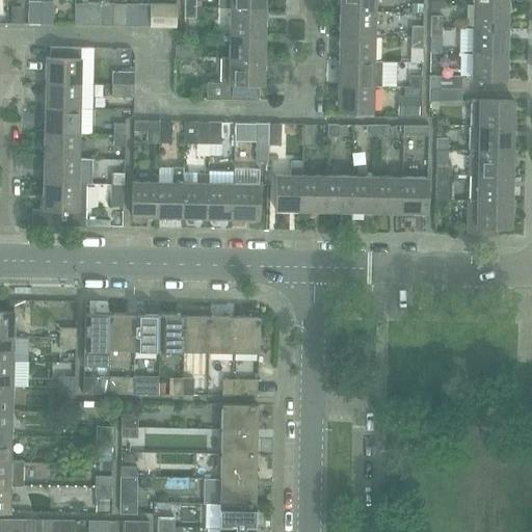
[(339,0),(340,10),(374,11),(374,0),(339,0)]
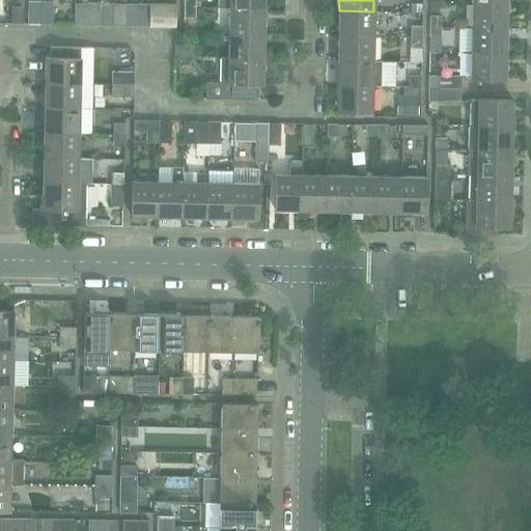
[(27,24),(39,24),(39,2),(28,2),(27,24)]
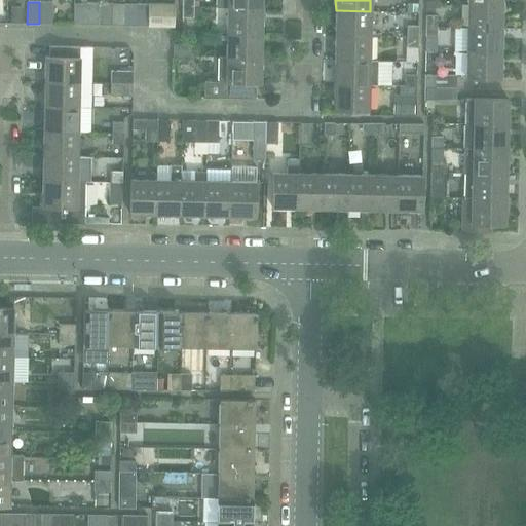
[(39,2),(39,24),(52,24),(52,2),(39,2)]
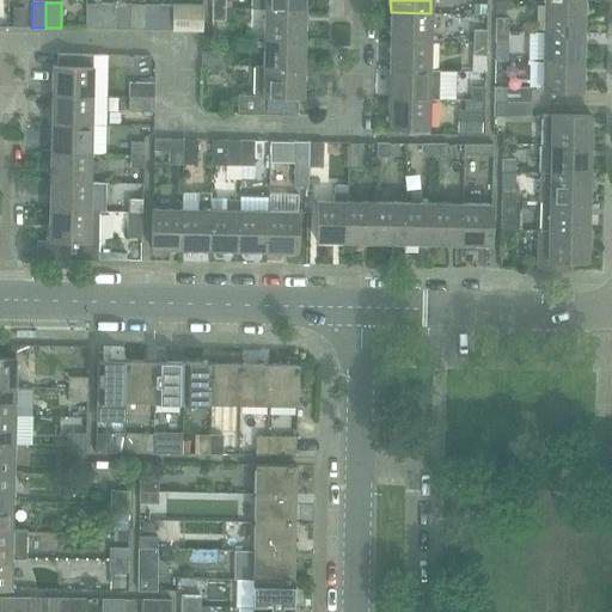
[(101,2),(101,5),(86,4),(86,28),(114,29),(114,4),(101,2)]
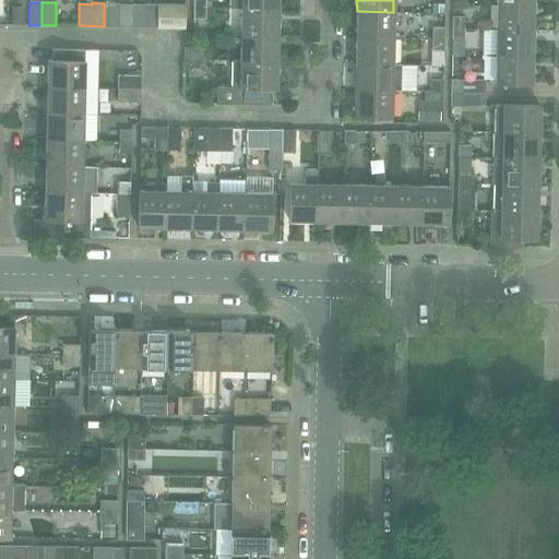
[(496,2),(496,30),(533,31),(533,3),(496,2)]
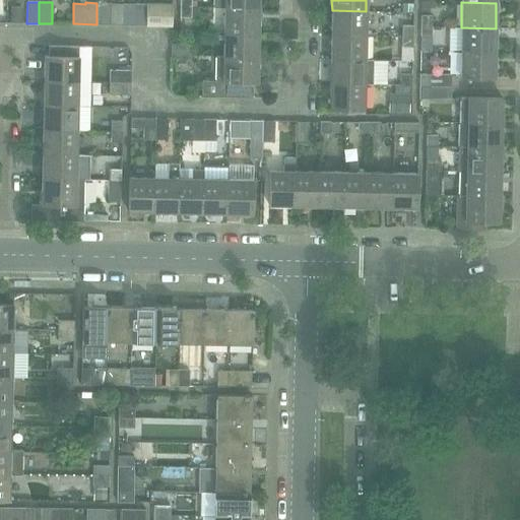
[(122,3),(96,3),(96,24),(121,25),(122,3)]
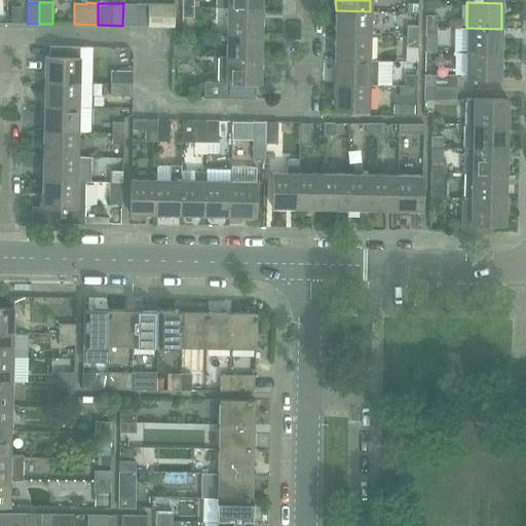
[(147,4),(123,3),(122,26),(147,26),(147,4)]
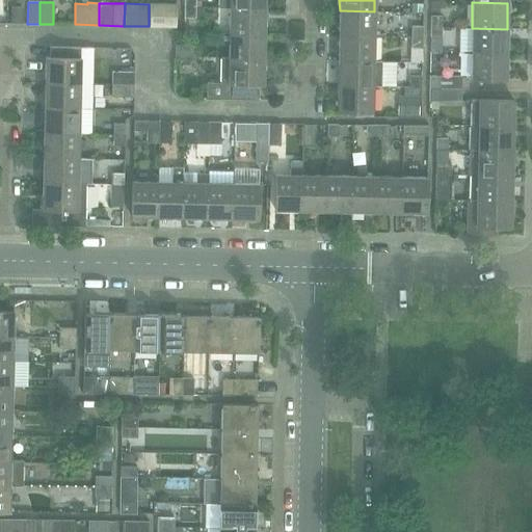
[(151,3),(151,4),(149,4),(149,26),(176,27),(176,10),(176,3),(151,3)]
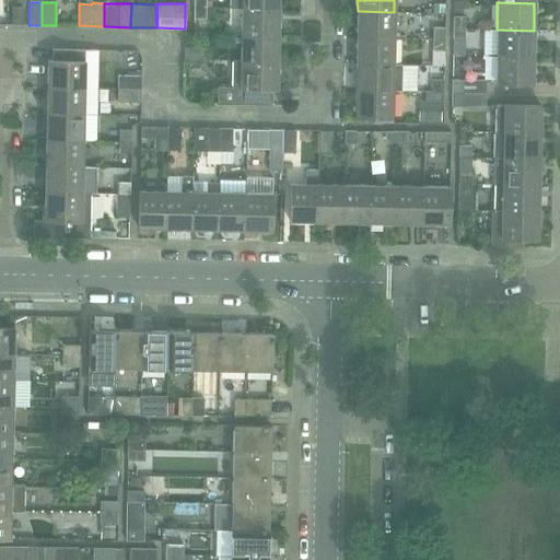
[(206,7),(193,7),(193,19),(205,19),(206,7)]
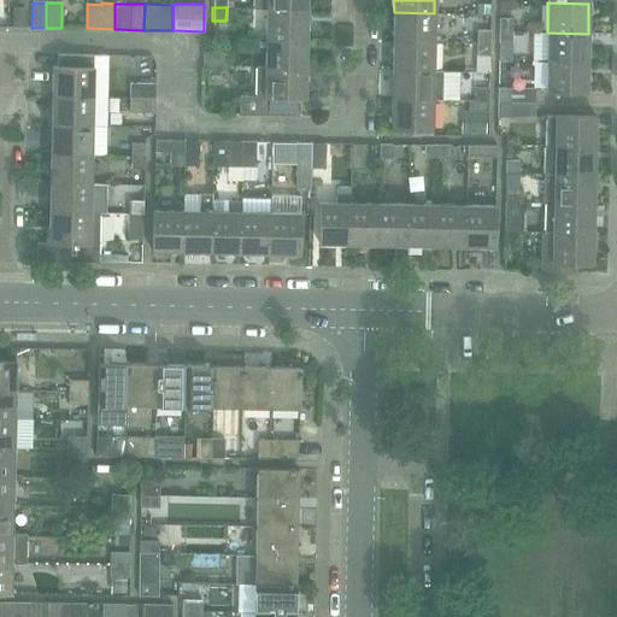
[(266,9),(265,37),(306,39),(307,10),(266,9)]
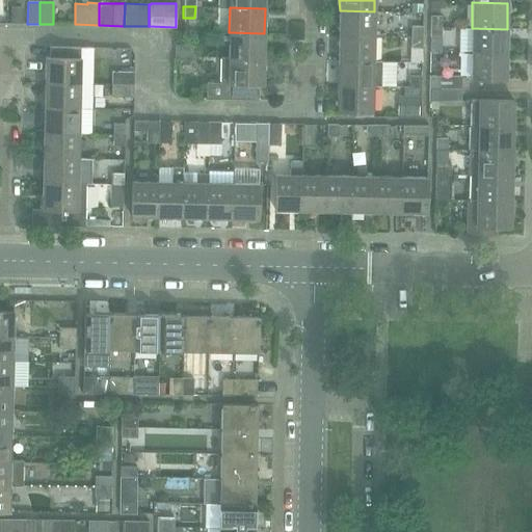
[(340,10),(339,35),(374,36),(374,11),(340,10)]
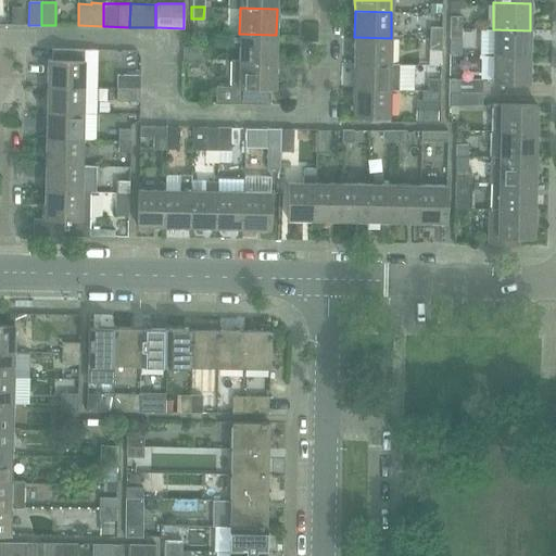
[(450,16),(450,29),(462,29),(462,17),(450,16)]
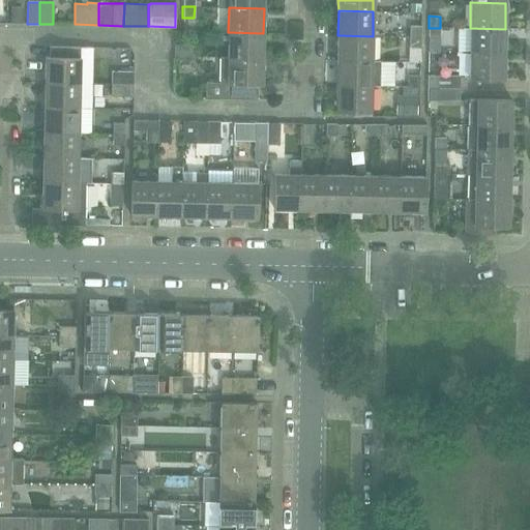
[(409,26),(408,37),(419,37),(420,27),(409,26)]
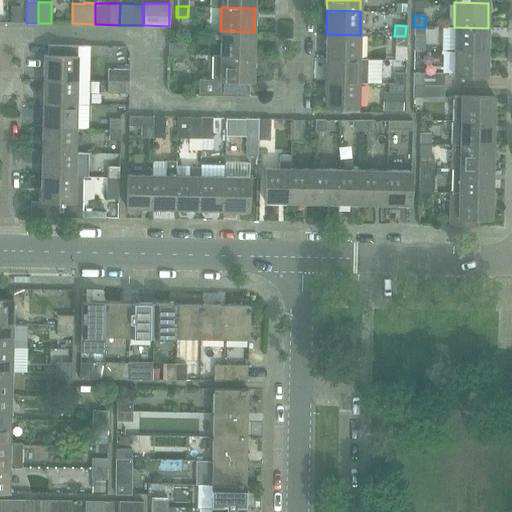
[(425,27),(414,27),(414,37),(425,37),(425,27)]
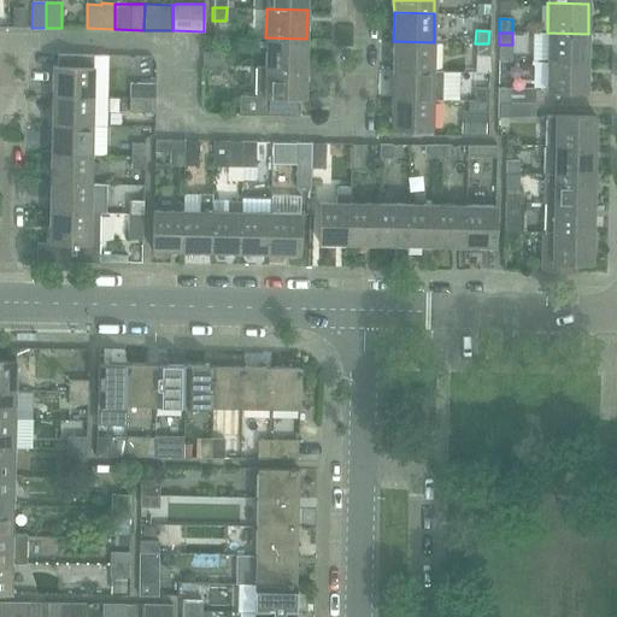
[(547,33),(546,62),(587,62),(588,34),(547,33)]
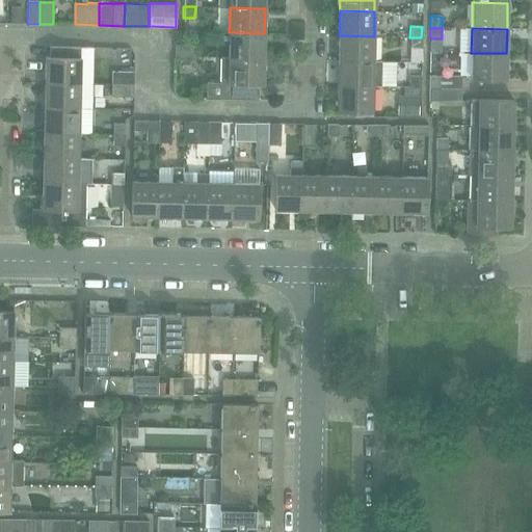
[(220,55),(220,57),(263,58),(264,33),(220,32),(220,44),(229,44),(229,56),(220,55)]
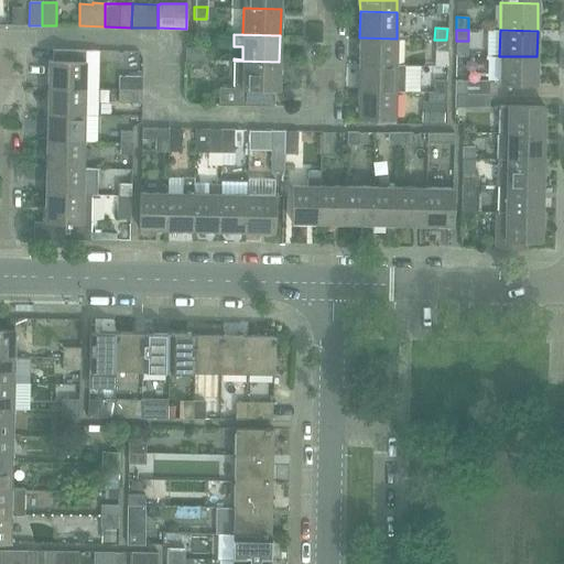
[(397,39),(359,38),(358,64),(396,65),(397,39)]
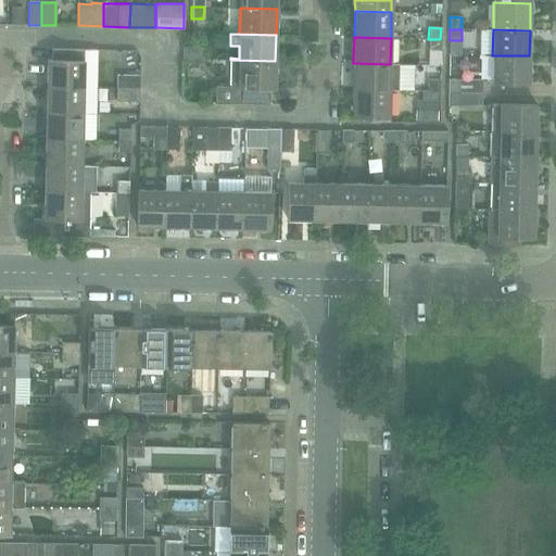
[(440,39),(428,39),(428,51),(440,51),(440,39)]
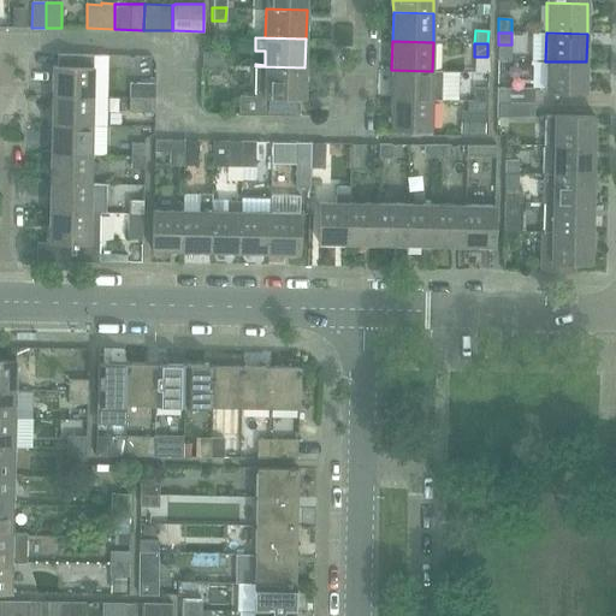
[(202,52),(202,66),(227,66),(227,52),(202,52)]
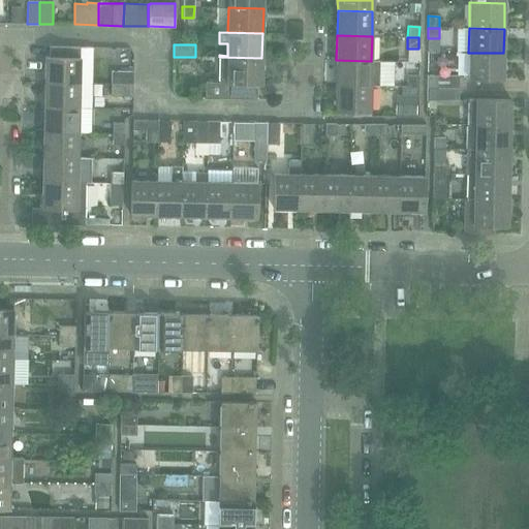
[(44,82),(80,83),(80,48),(50,47),(50,57),(45,57),(44,82)]
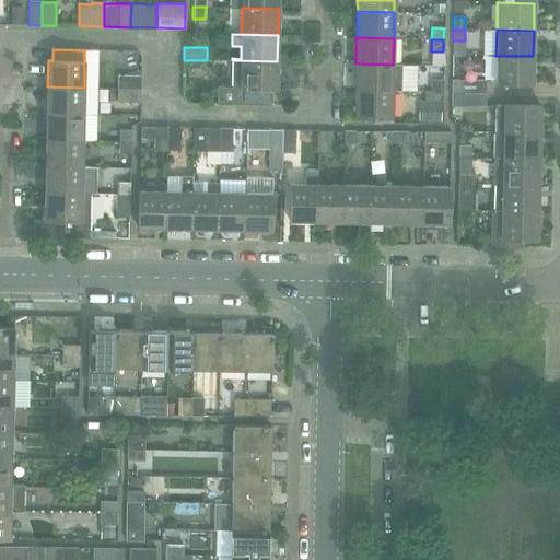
[(533,56),(496,56),(496,83),(533,83),(533,56)]
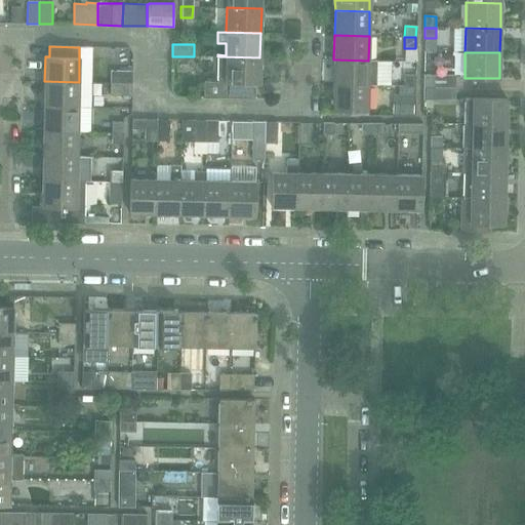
[(217,56),(217,82),(255,83),(259,83),(259,57),(217,56)]
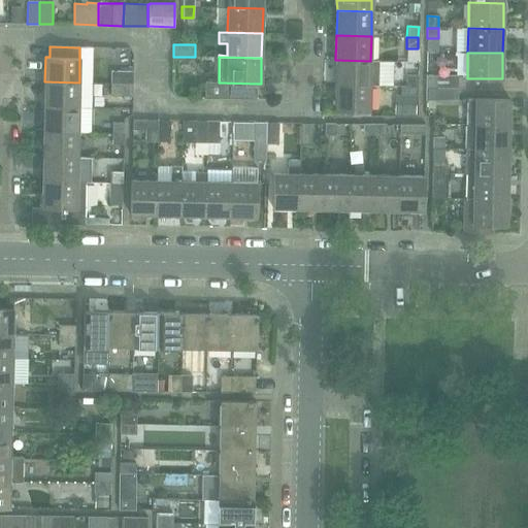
[(370,61),(335,60),(335,85),(369,86),(380,86),(381,61),(370,61)]
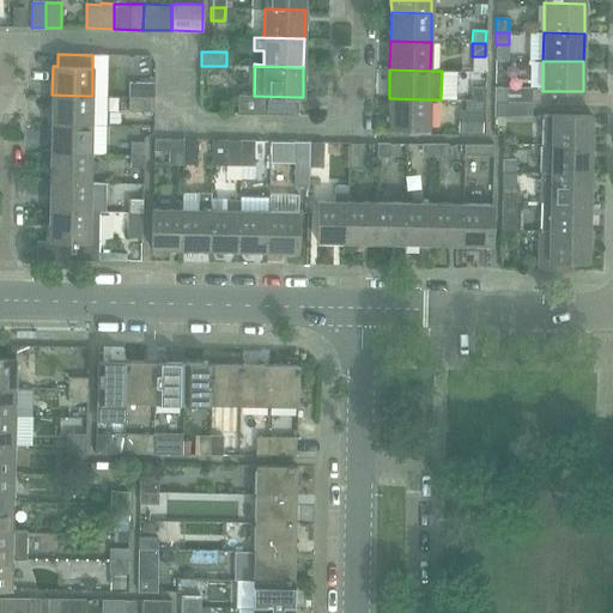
[(129,83),(128,97),(155,97),(155,83),(129,83)]
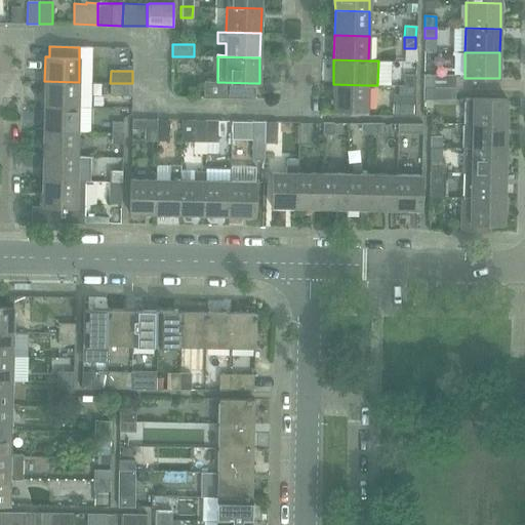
[(403,75),(403,86),(414,86),(414,76),(403,75)]
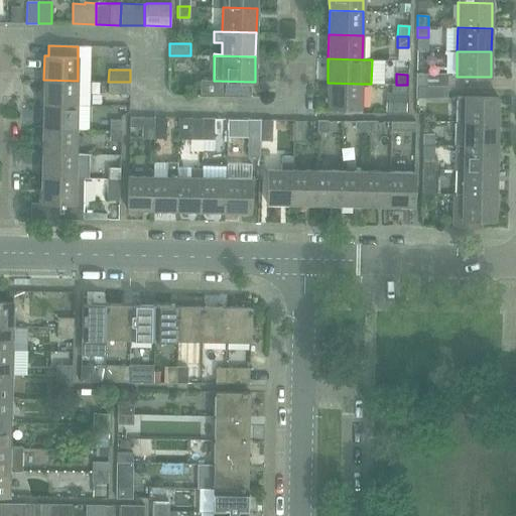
[(416,74),(415,86),(446,87),(447,75),(416,74)]
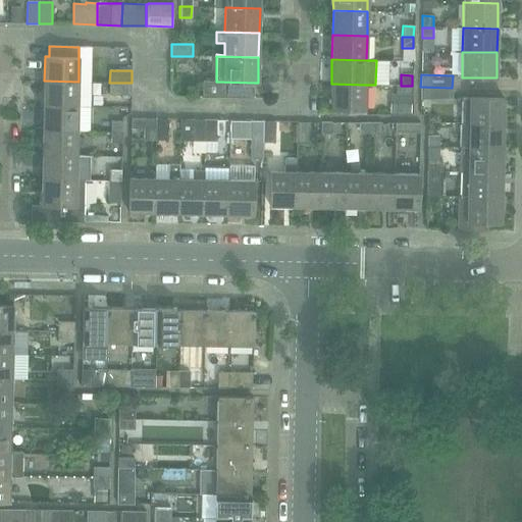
[(79,82),(44,81),(43,105),(77,106),(79,82)]
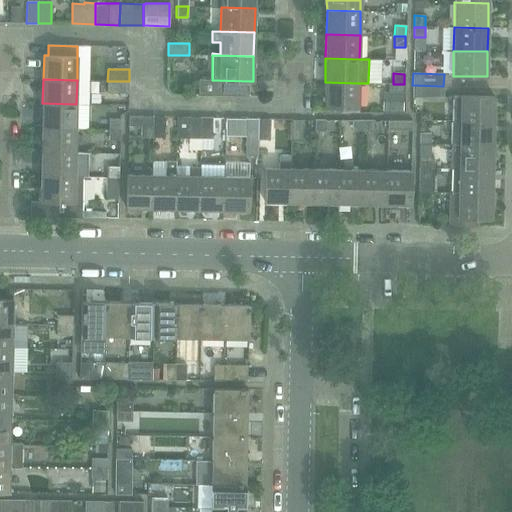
[(249,81),(212,80),(199,79),(198,95),(249,96),(249,81)]
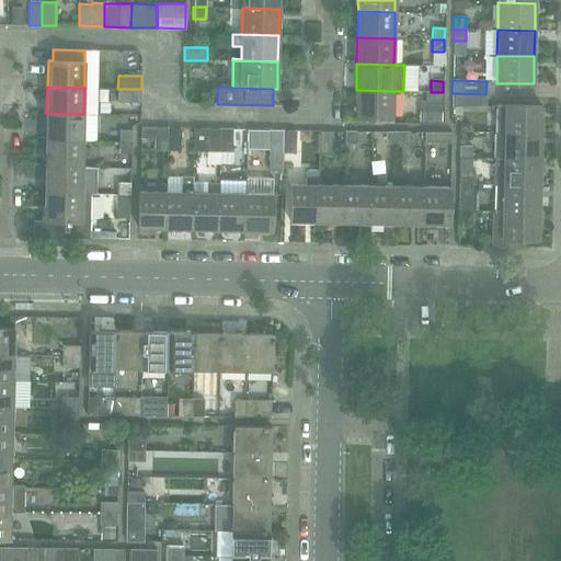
[(141,89),(117,89),(117,102),(140,102),(141,89)]
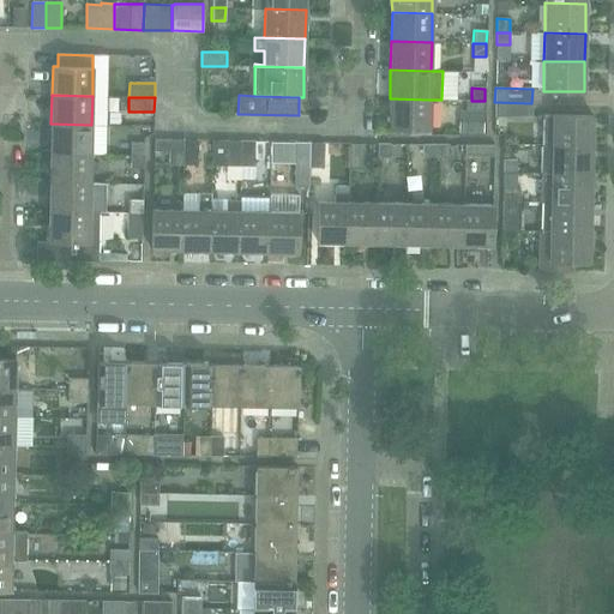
[(429,100),(390,98),(389,128),(429,130),(429,100)]
